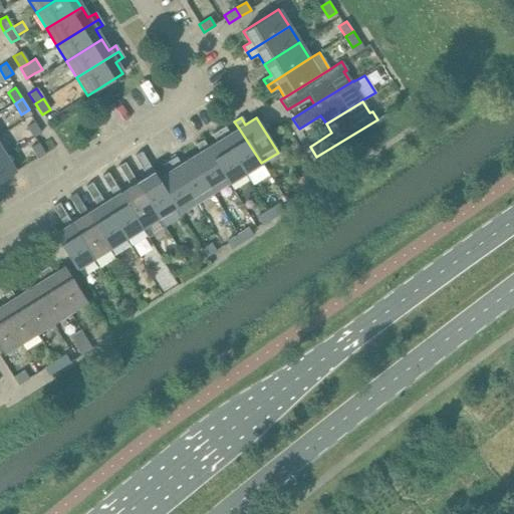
[(26,126),(33,138),(41,133),(34,121),(26,126)]
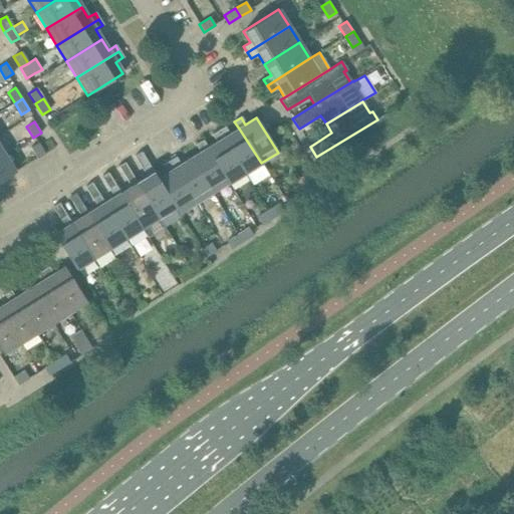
[(245,173),(261,163),(239,129),(229,135),(224,127),(218,131),(245,173)]
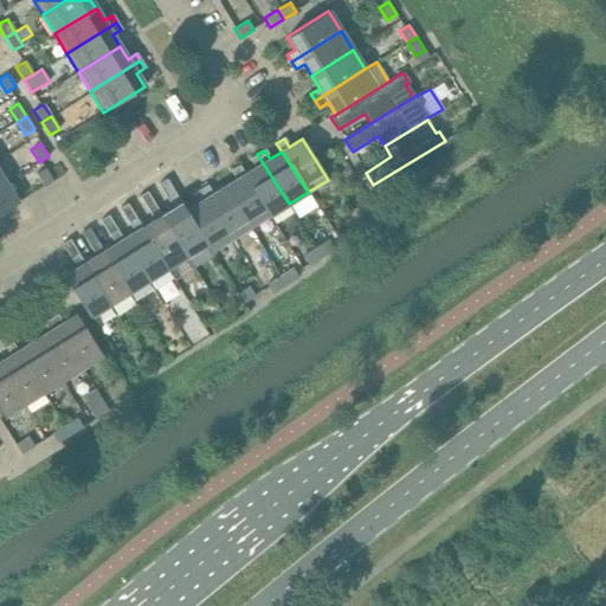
[(244,174),(269,217),(289,204),(257,154),(251,159),(256,167),(244,174)]
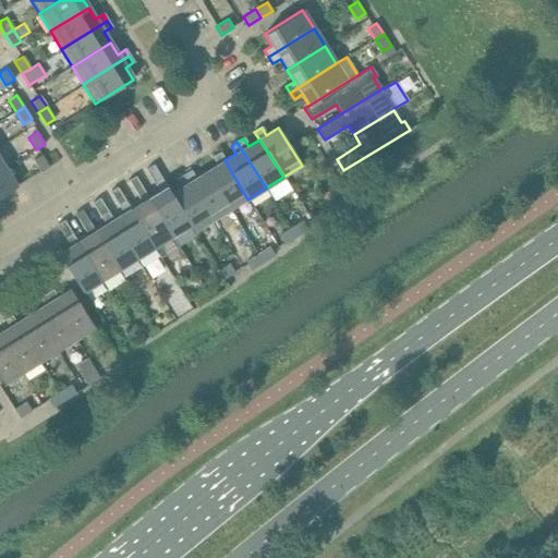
[(230,210),(247,199),(225,160),(220,153),(213,157),(218,165),(206,172),(230,210)]
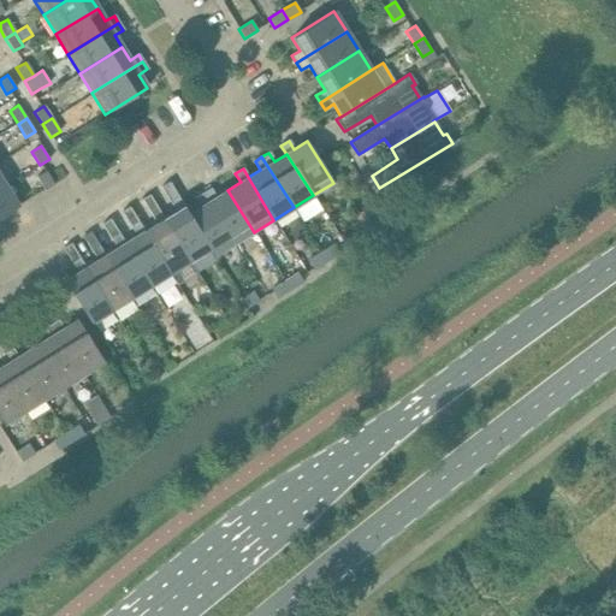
[(36,177),(43,189),(45,190),(54,184),(46,171),(36,177)]
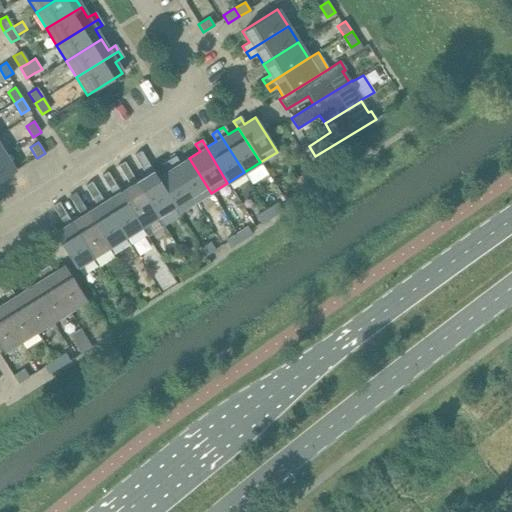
[(158,217),(174,207),(157,178),(153,172),(140,152),(134,156),(146,176),(136,182),(158,217)]
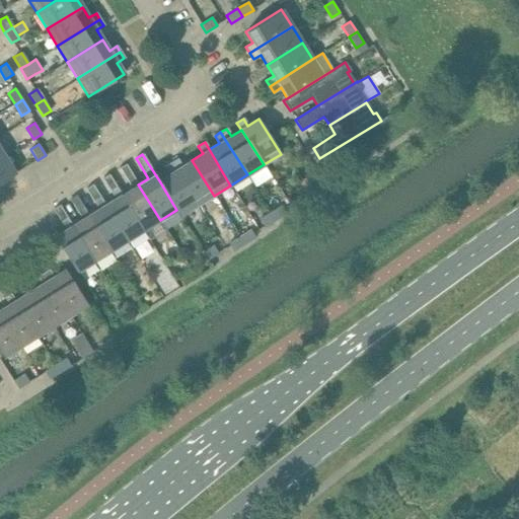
[(0,182),(15,174),(4,157),(0,159),(0,182)]
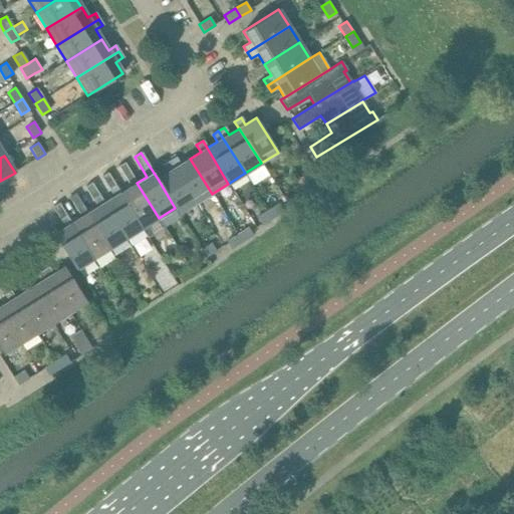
[(170,162),(196,204),(212,194),(190,159),(180,165),(176,158),(170,162)]
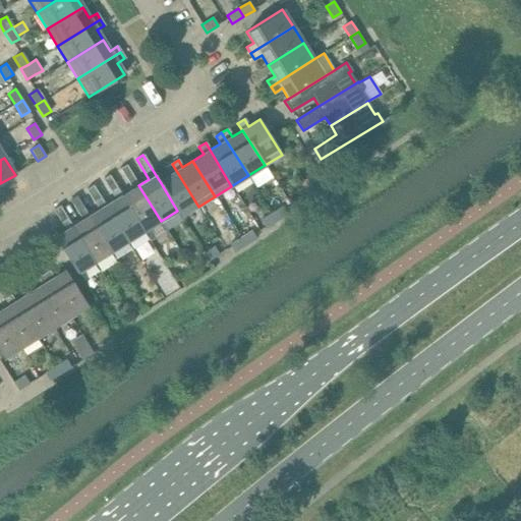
[(181,217),(198,207),(172,164),(166,167),(170,175),(160,181),(177,211),(181,217)]
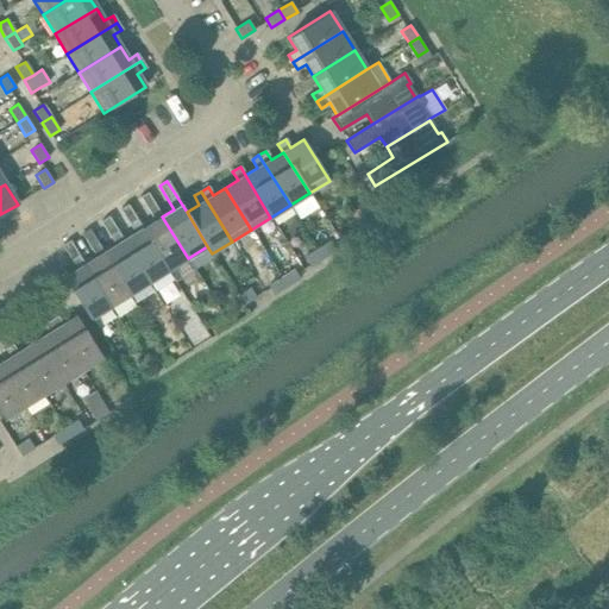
[(162,217),(148,193),(139,198),(155,221),(143,228),(168,270),(188,258),(162,217)]
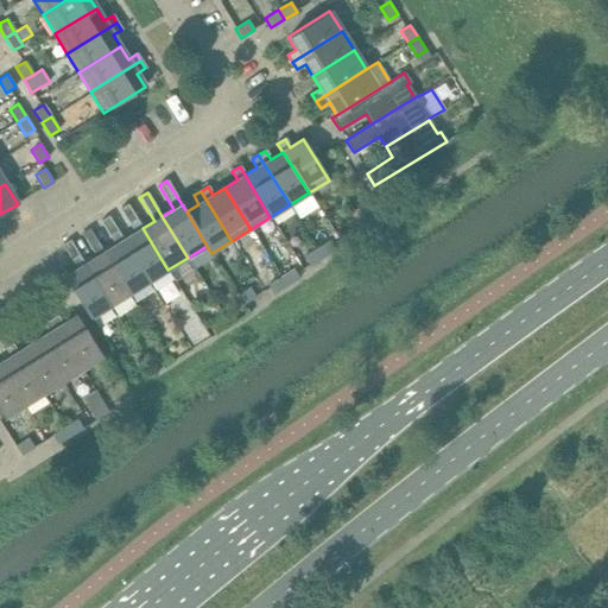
[(149,282),(168,270),(143,228),(127,204),(120,209),(134,233),(122,240),(149,282)]
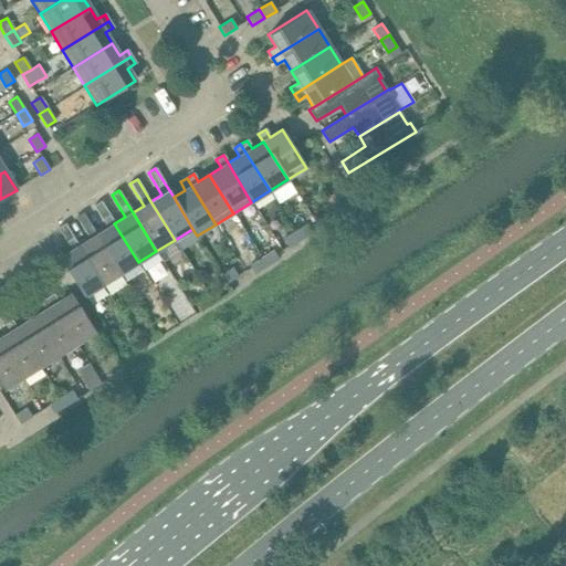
[(336,199),(335,199),(324,206),(329,215),(342,207),(336,199)]
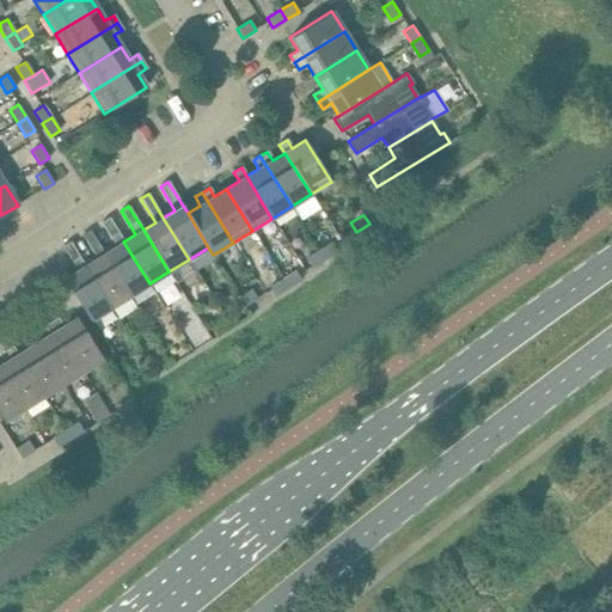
[(150,283),(123,242),(109,218),(102,222),(116,246),(104,254),(130,295),(150,283)]
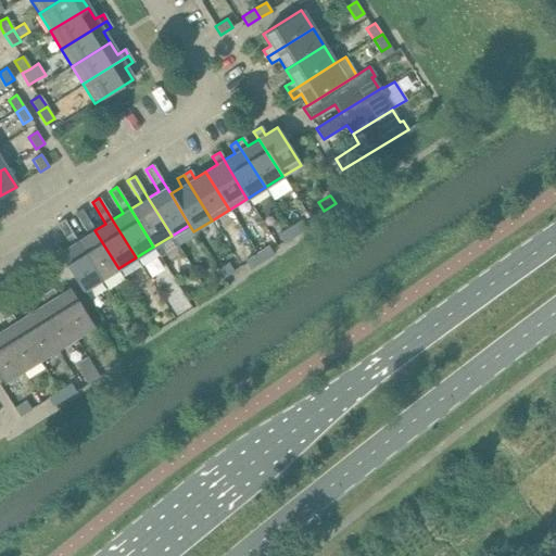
[(100,279),(118,268),(95,230),(81,209),(74,213),(88,235),(77,241),(100,279)]
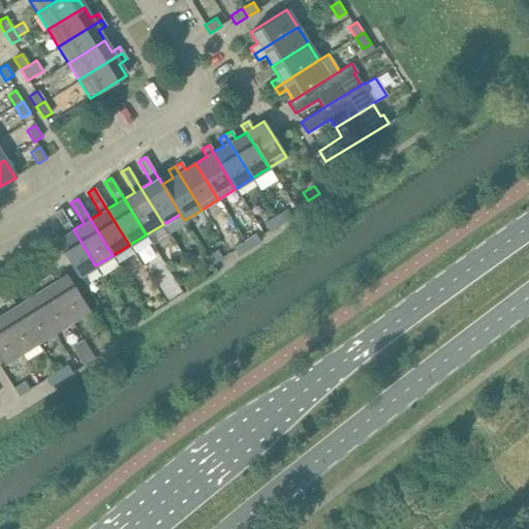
[(78,277),(95,266),(73,229),(61,209),(54,213),(67,234),(56,241),(78,277)]
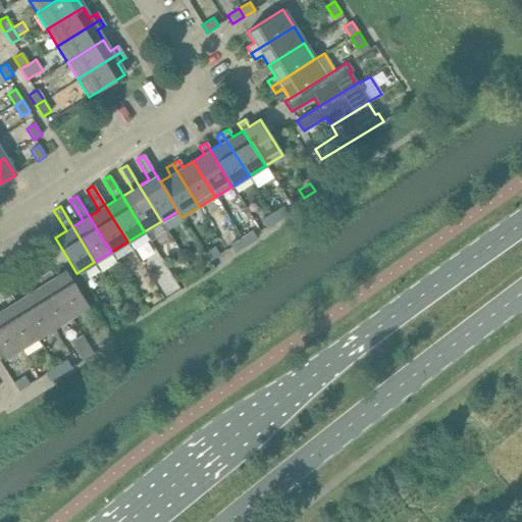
[(282,207),(272,214),(276,222),(288,215),(282,207)]
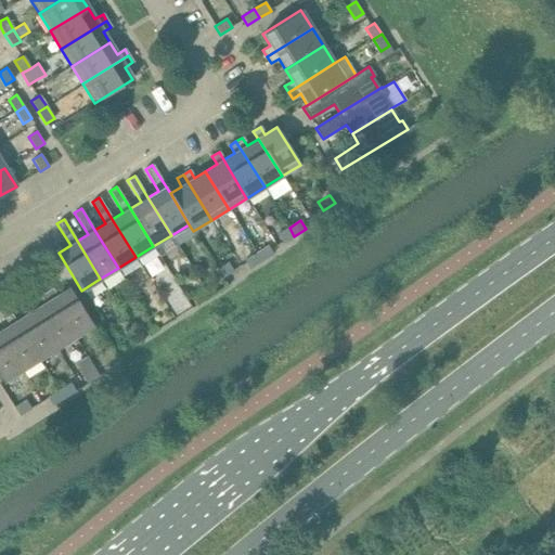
[(283,243),(294,236),(289,228),(278,235),(283,243)]
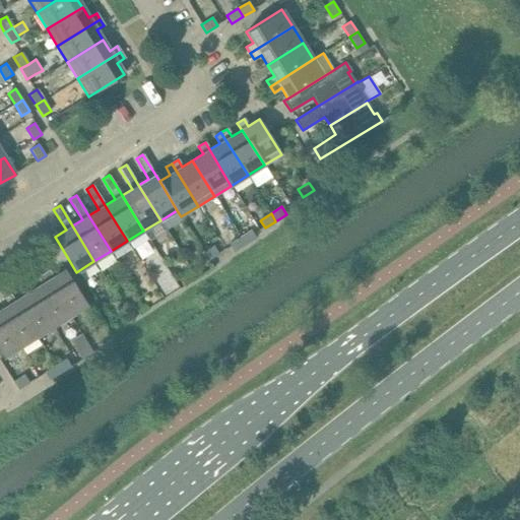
[(251,231),(241,237),(245,245),(256,239),(251,231)]
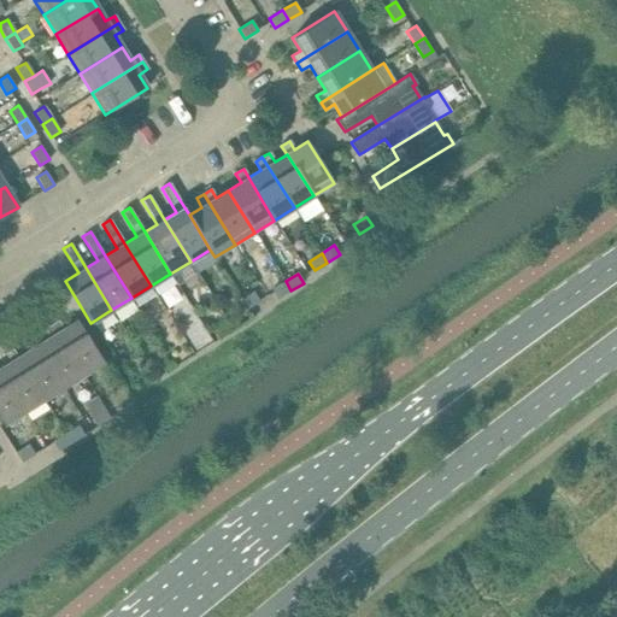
[(277,299),(291,291),(286,281),(272,289),(277,299)]
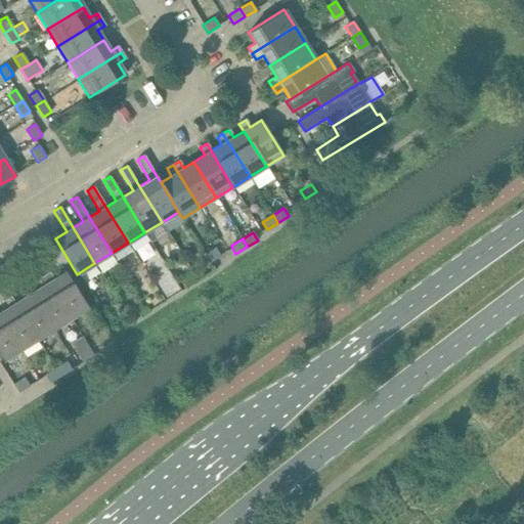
[(216,249),(205,255),(210,263),(220,256),(216,249)]
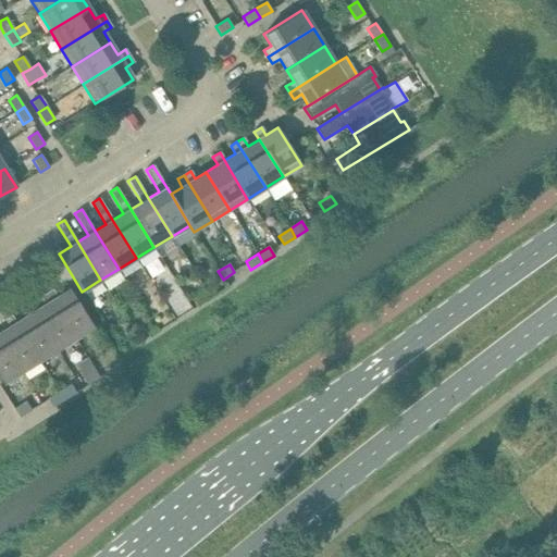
[(52,288),(46,293),(75,338),(94,327),(70,289),(58,297),(52,288)]
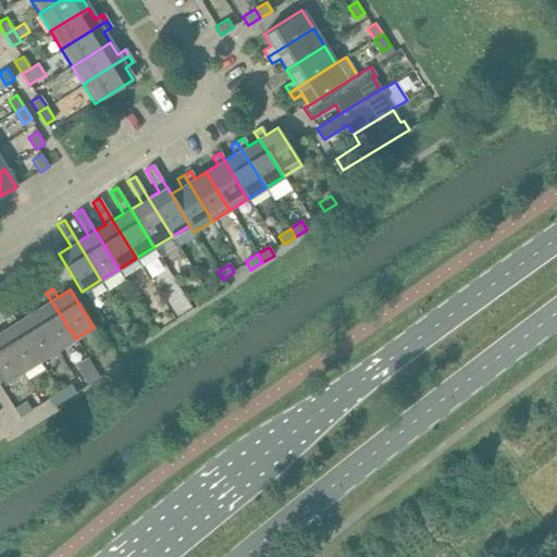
[(75,338),(46,293),(39,297),(45,305),(34,311),(57,349),(75,338)]
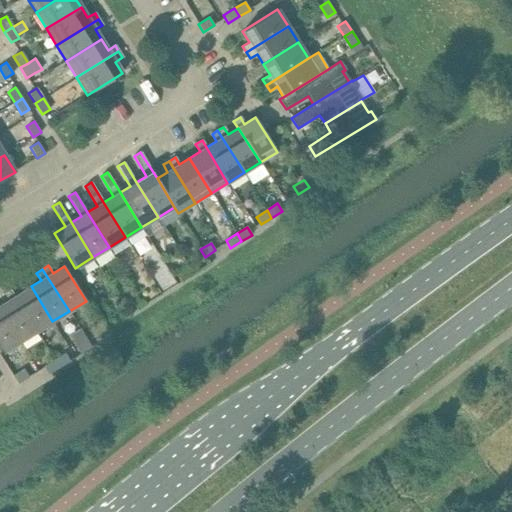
[(36,332),(52,321),(31,286),(27,279),(20,283),(25,290),(15,296),(36,332)]
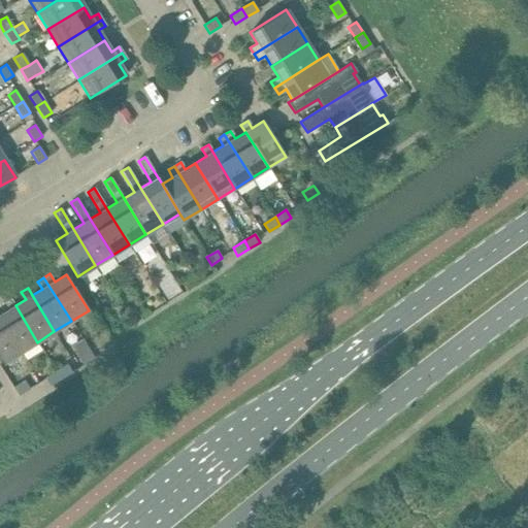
[(15,305),(10,298),(4,302),(8,309),(0,315),(0,320),(21,353),(37,342),(15,305)]
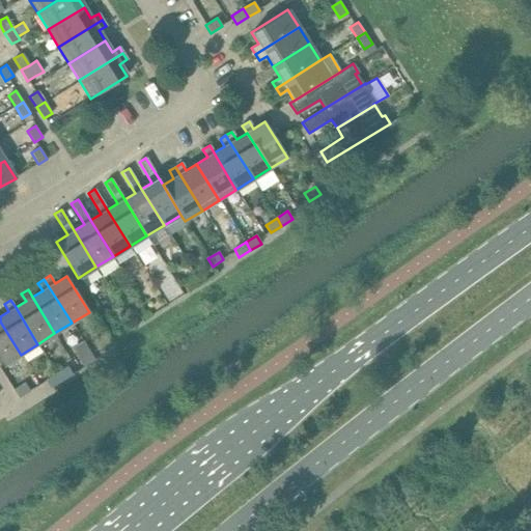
[(0,361),(3,365),(21,355),(0,322),(0,361)]
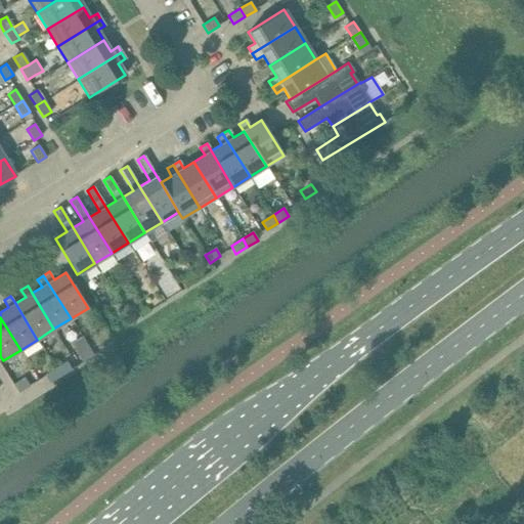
[(108,338),(103,330),(92,337),(97,344),(108,338)]
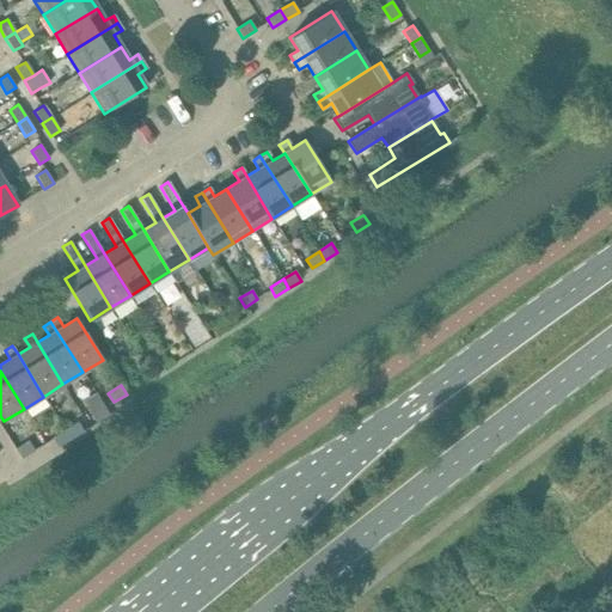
[(83,403),(97,424),(110,416),(96,395),(83,403)]
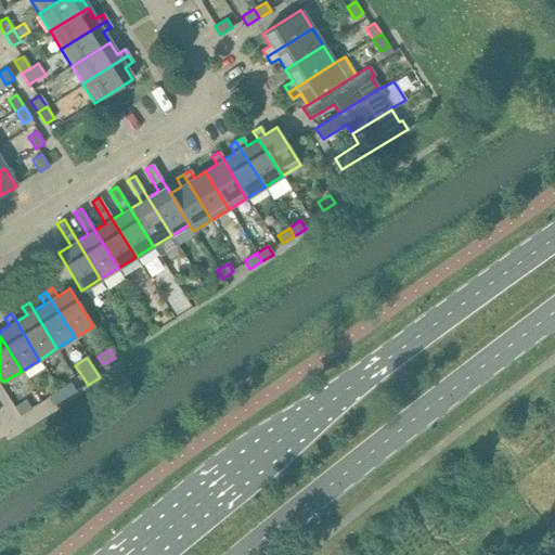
[(71,384),(59,391),(64,400),(76,392),(71,384)]
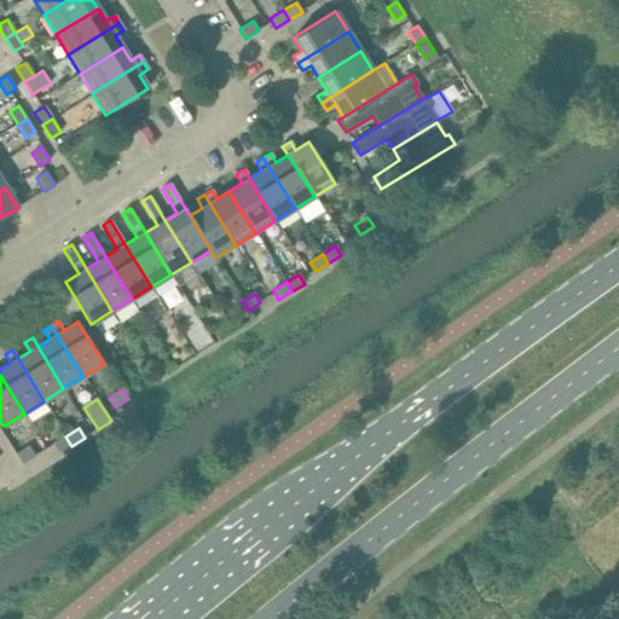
[(59,453),(71,446),(65,437),(53,444),(59,453)]
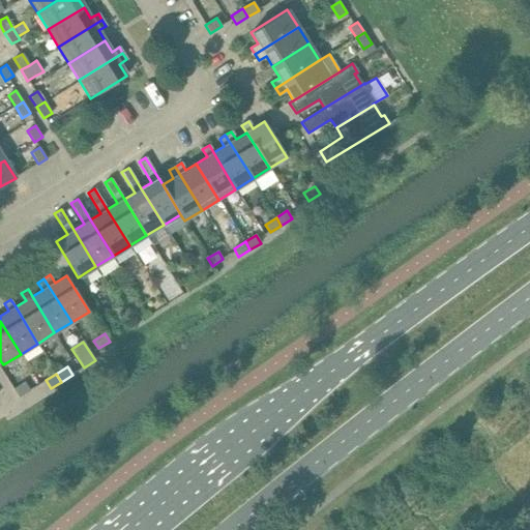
[(25,382),(13,389),(19,398),(30,390),(25,382)]
